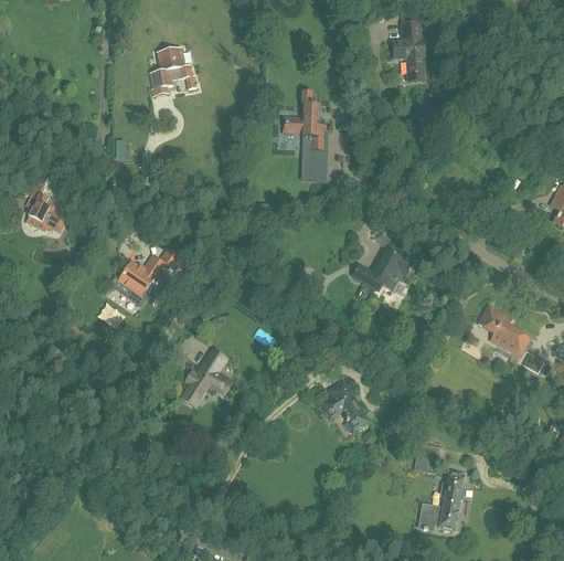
[(405,55),(407,73),(407,80),(423,78),(423,72),(422,55),(424,54),(423,36),(419,38),(418,21),(401,22),(402,38),(392,39),(393,56),(405,55)]
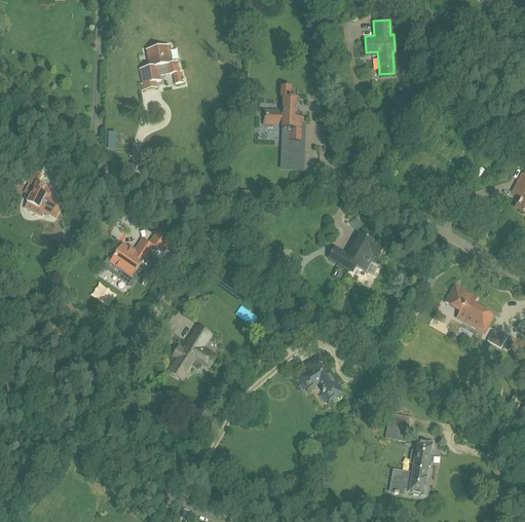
[(171,60),(167,45),(167,42),(145,46),(148,64),(139,66),(142,81),(140,81),(141,87),(156,84),(154,79),(160,78),(159,73),(172,70),(175,81),(182,79),(180,69),(178,69),(176,59),(171,60)]
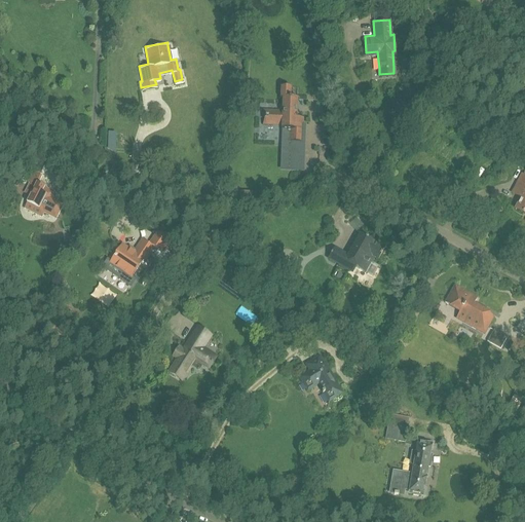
[(289,119),(289,125),(288,138),(288,147),(300,147),(300,139),(298,138),(299,138),(299,119),(302,119),(302,113),(297,113),(297,112),(296,112),(297,95),(290,95),(290,83),(280,83),(279,95),(282,95),(282,107),(262,106),(262,118),(289,119)]
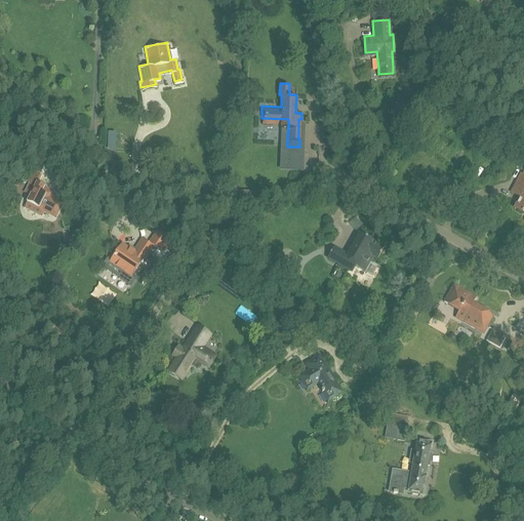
[(404,96),(395,97),(396,112),(405,111),(404,96)]
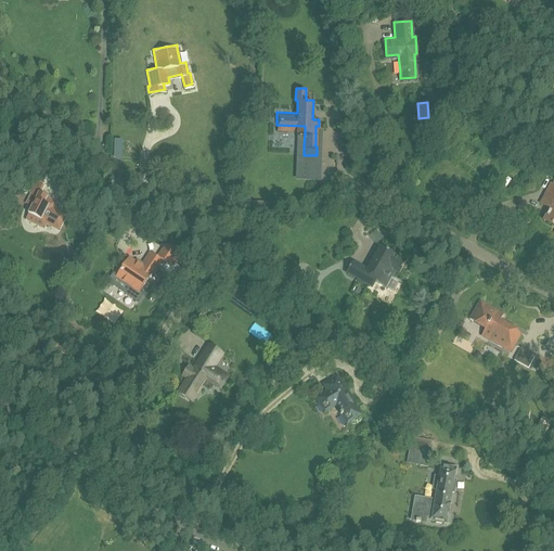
[(35,214),(33,220),(43,226),(46,220),(58,227),(66,210),(54,204),(55,202),(44,196),(47,193),(39,190),(43,182),(34,178),(28,188),(30,189),(25,199),(31,202),(27,209),(35,214)]
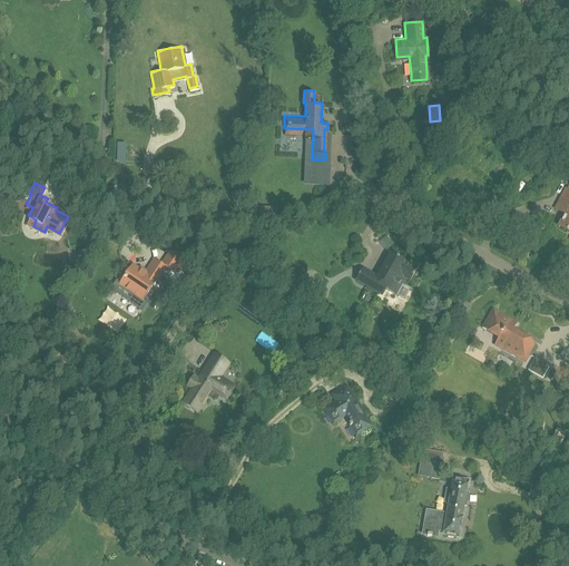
[(568,228),(568,187),(565,186),(555,205),(565,210),(557,223),(568,228)]
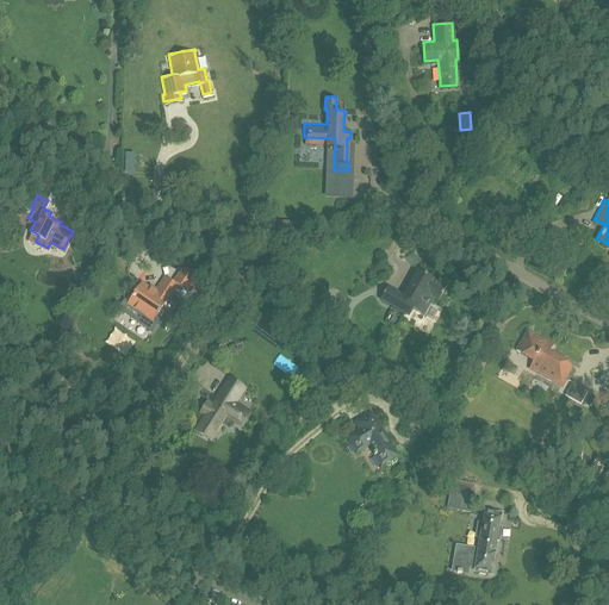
[(186,287),(196,274),(181,264),(173,278),(186,287)]
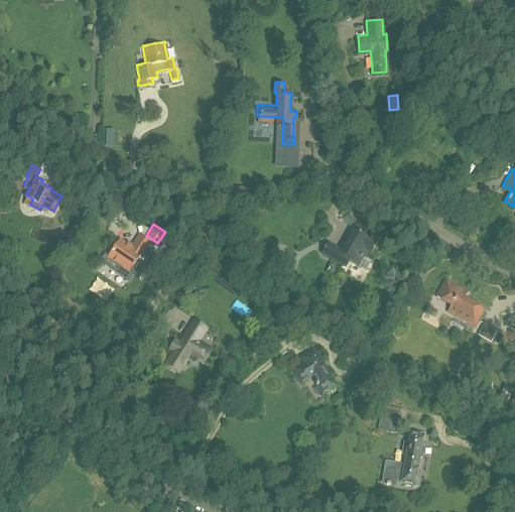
[(359,263),(366,250),(370,251),(376,239),(352,226),(341,246),(328,239),(320,251),(346,265),(349,259),(359,263)]
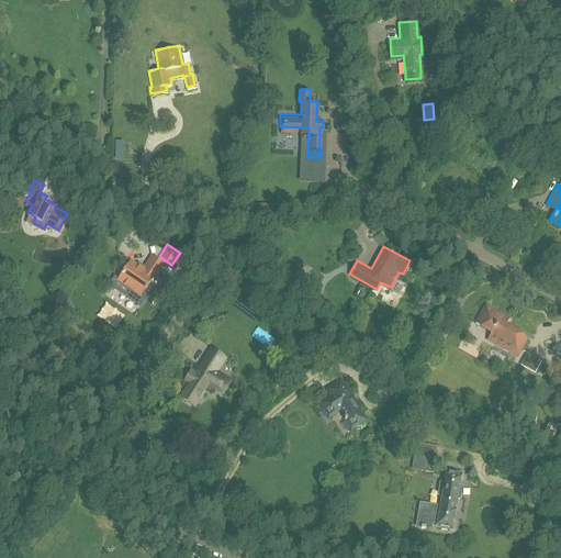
[(118,277),(139,291),(161,259),(150,253),(142,266),(130,258),(118,277)]
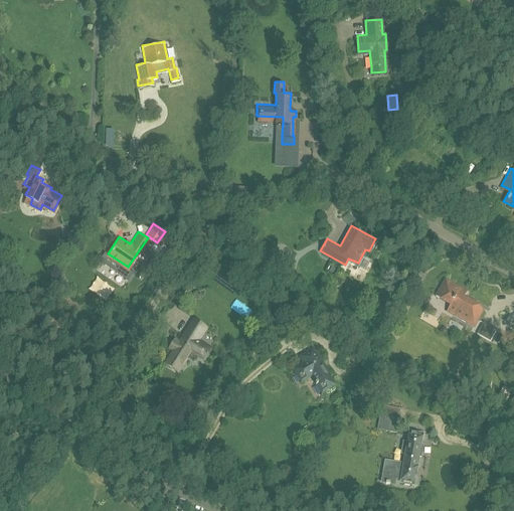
[(210,242),(203,252),(210,257),(217,247),(210,242)]
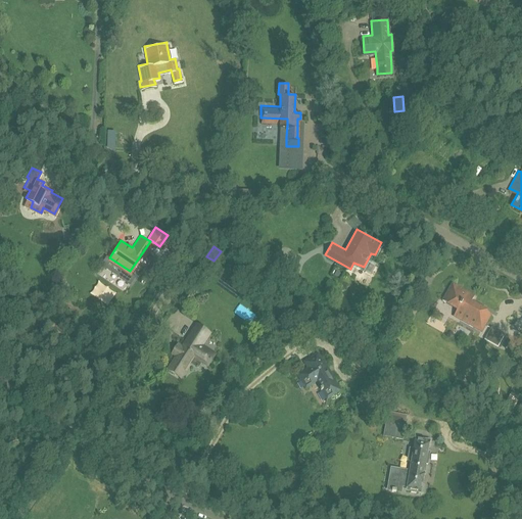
[(480,329),(484,321),(490,311),(467,297),(470,292),(452,281),(446,290),(445,290),(441,297),(445,299),(444,301),(456,308),(452,314),(480,329)]
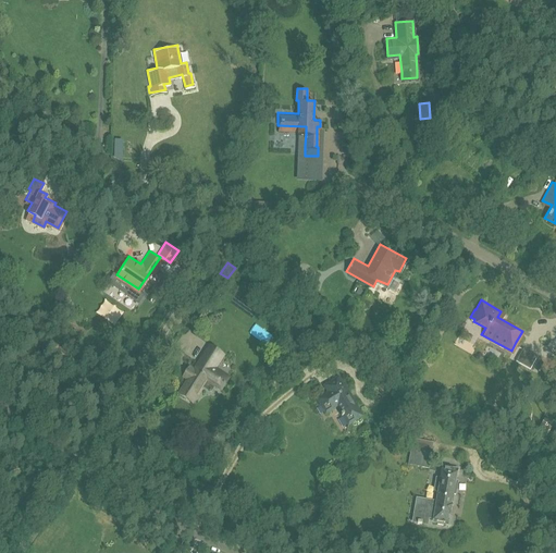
[(178,390),(192,398),(206,376),(221,385),(227,375),(212,365),(221,352),(208,343),(193,368),(190,367),(186,375),(187,376),(178,390)]
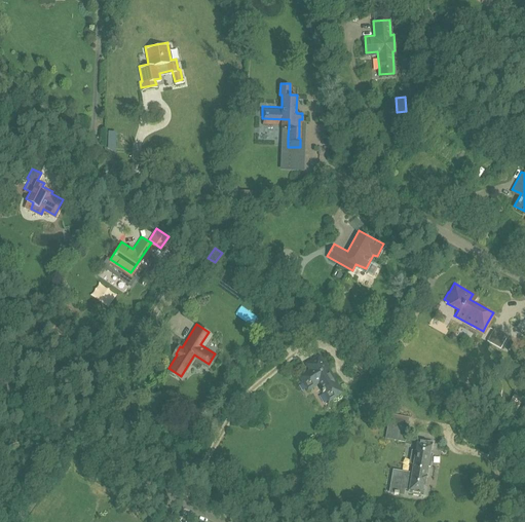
[(507,332),(493,325),(486,338),(499,345),(507,332)]
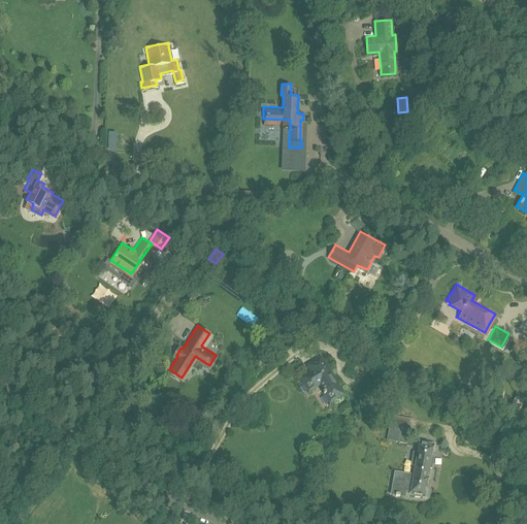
[(342,391),(336,382),(337,381),(327,364),(327,365),(320,354),(306,362),(310,368),(299,375),(307,389),(319,382),(329,399),(342,391)]
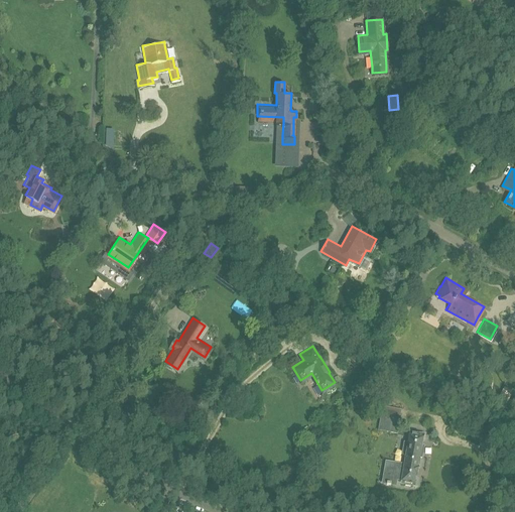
[(401,406),(379,402),(377,411),(380,412),(378,426),(397,429),(401,406)]
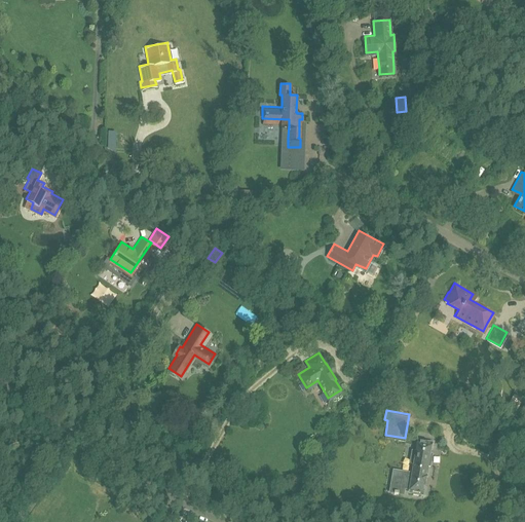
[(411,436),(407,458),(402,458),(402,457),(400,470),(394,469),(392,472),(391,472),(389,485),(390,486),(389,489),(394,489),(394,491),(398,491),(398,490),(402,491),(402,488),(408,489),(409,489),(412,489),(412,491),(417,492),(417,490),(421,491),(426,462),(428,462),(430,451),(428,450),(430,439),(429,439),(418,437),(417,437),(411,436)]
